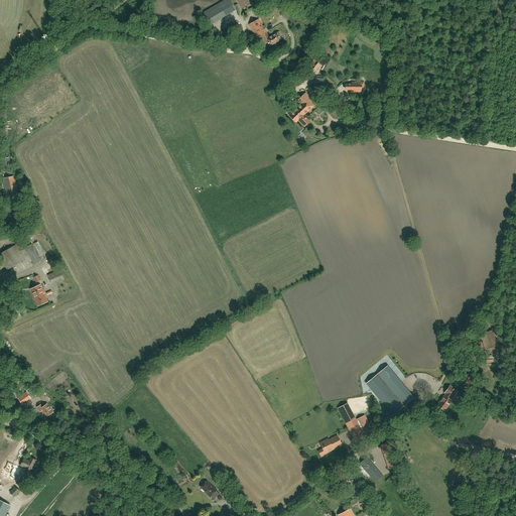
[(210,25),(236,10),(230,0),(225,0),(203,13),(210,25)]
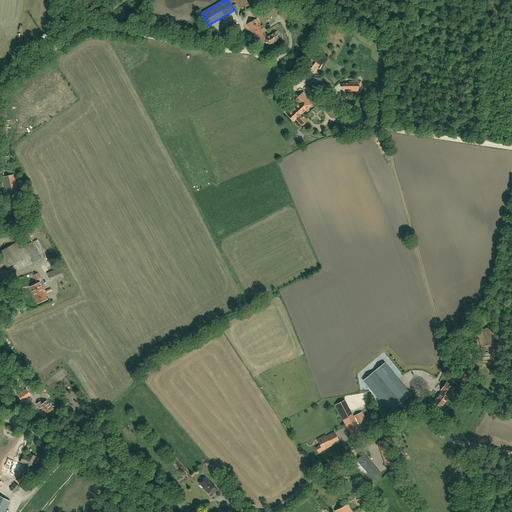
[(245,0),(235,0),(240,9),(248,4),(245,0)]
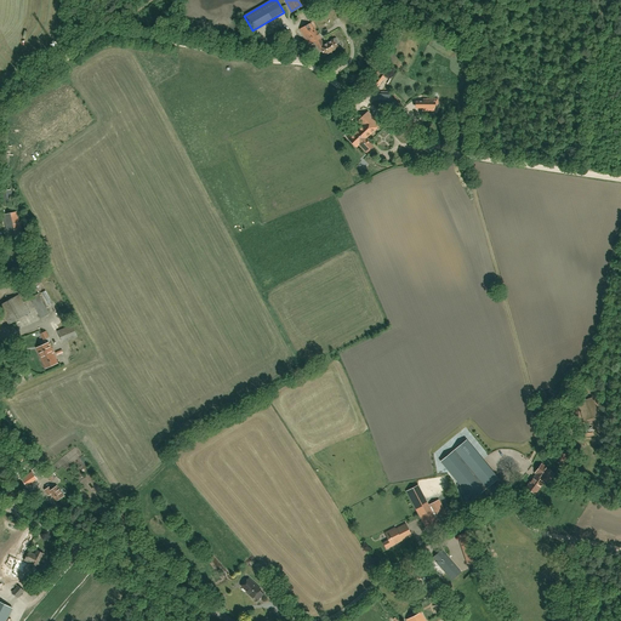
[(339,49),(336,44),(337,44),(339,41),(336,39),(335,39),(324,45),(311,23),(300,29),(309,46),(315,43),(320,52),(322,51),(325,56),(339,49)]
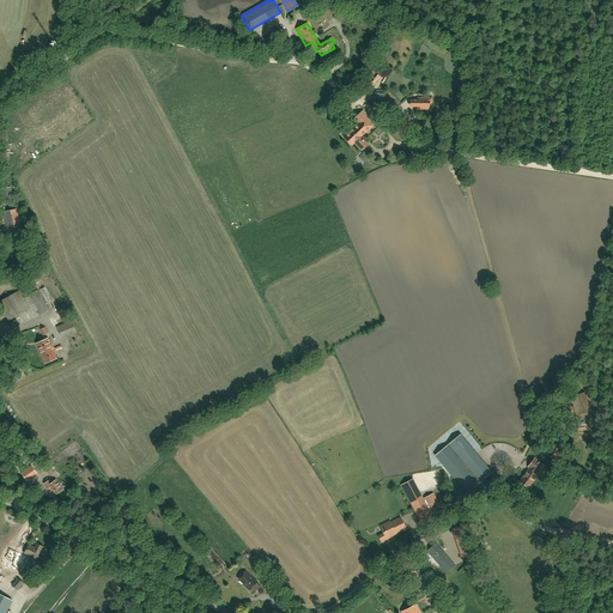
[(375,73),(372,76),(368,83),(372,85),(380,76),(375,73)]
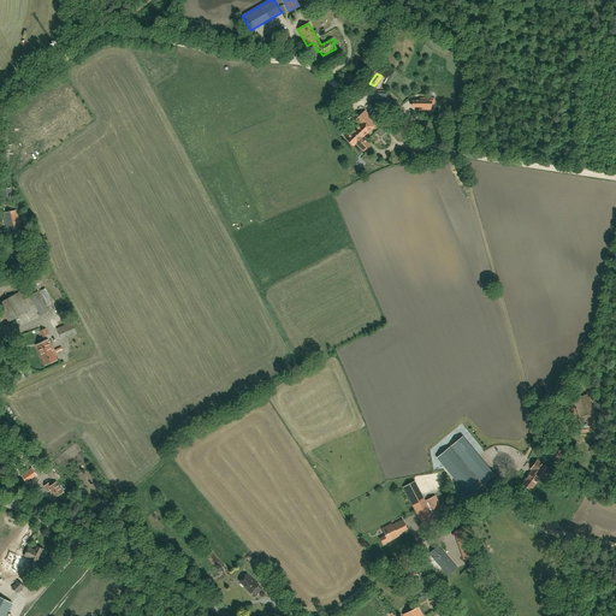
[(420,107),(420,110),(431,110),(431,105),(434,105),(434,99),(420,99),(420,101),(413,101),(413,107),(420,107)]
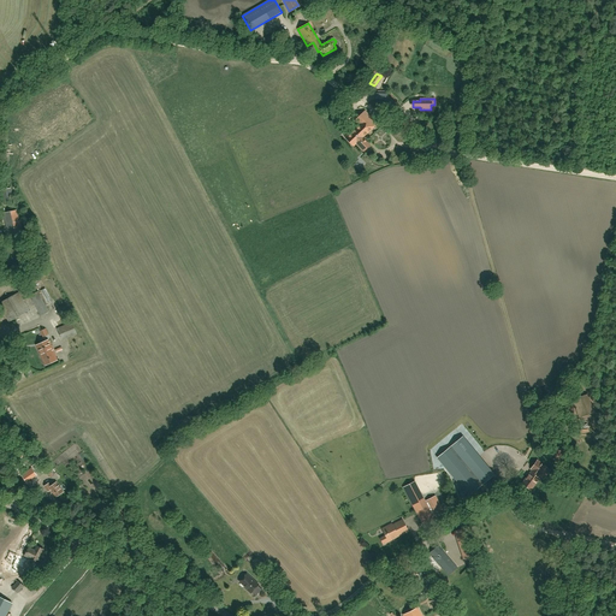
[(362,137),(377,123),(365,111),(354,122),(359,126),(354,131),(351,130),(345,137),(354,146),(356,143),(363,150),(369,144),(362,137)]
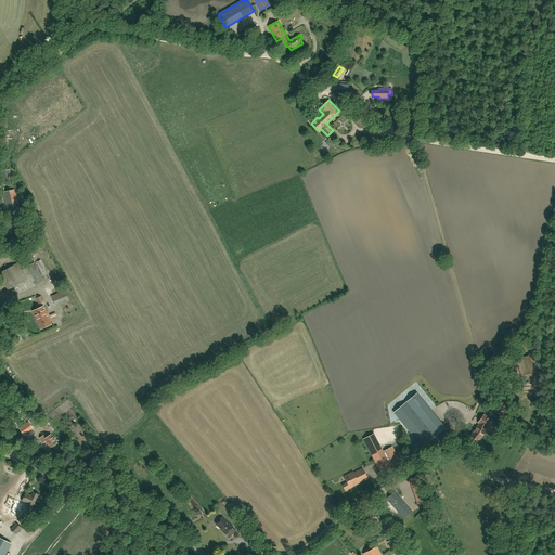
[(324,140),(319,145),(325,152),(331,146),(324,140)]
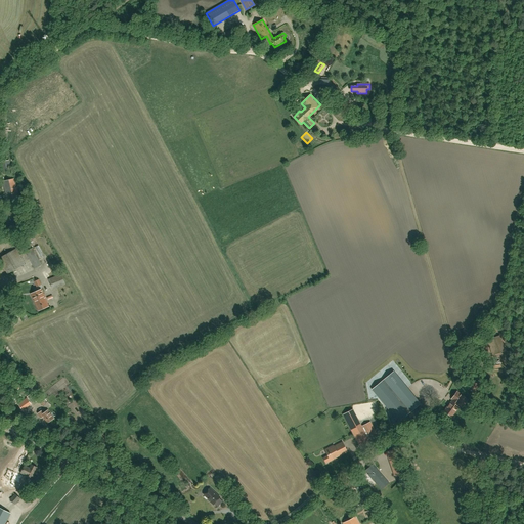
[(3,173),(11,171),(9,160),(1,162),(3,173)]
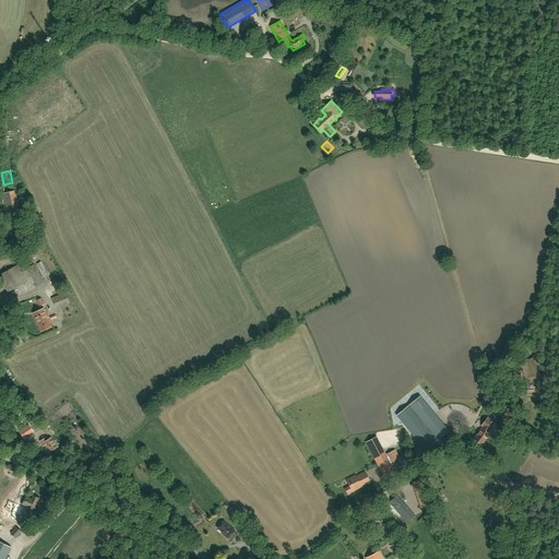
[(8,213),(21,211),(19,200),(16,201),(14,191),(3,193),(8,213)]
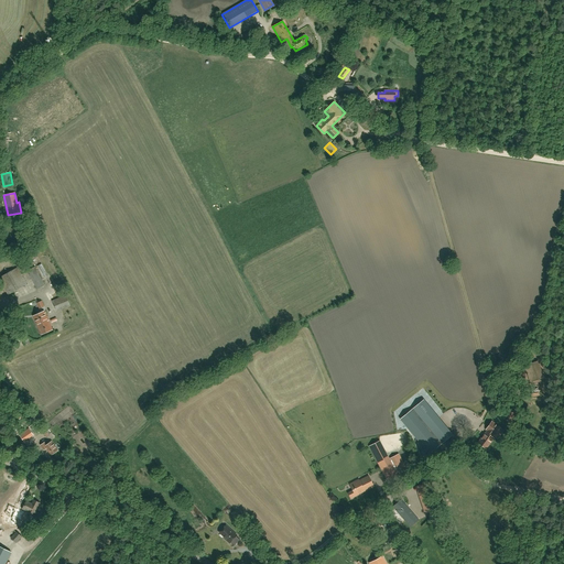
[(36,290),(45,284),(34,267),(26,271),(36,290)]
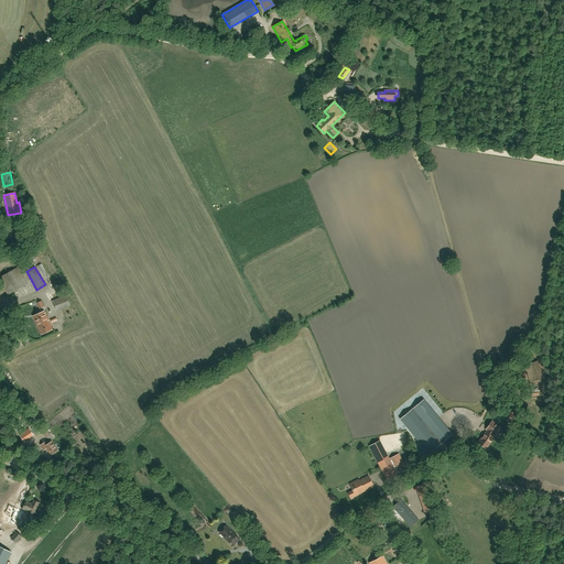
[(0,281),(8,295),(26,284),(17,268),(0,277),(0,281)]
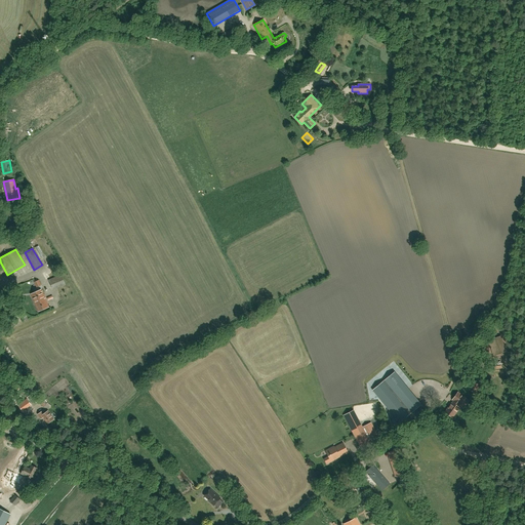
[(13,271),(16,278),(28,274),(24,267),(13,271)]
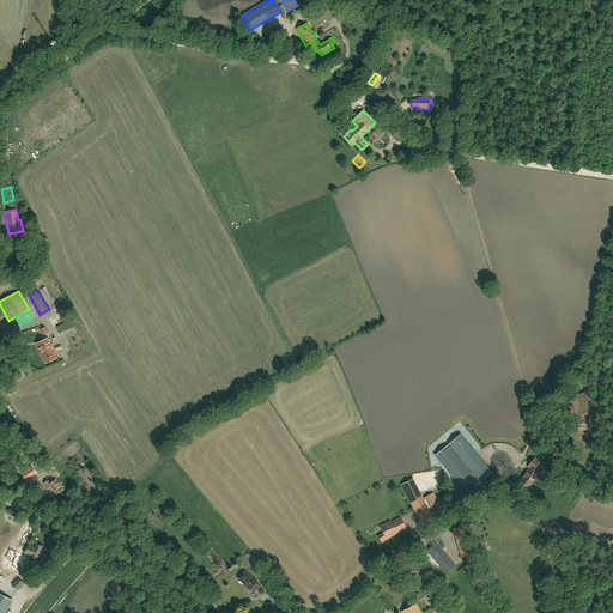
[(61,339),(77,333),(72,320),(56,327),(61,339)]
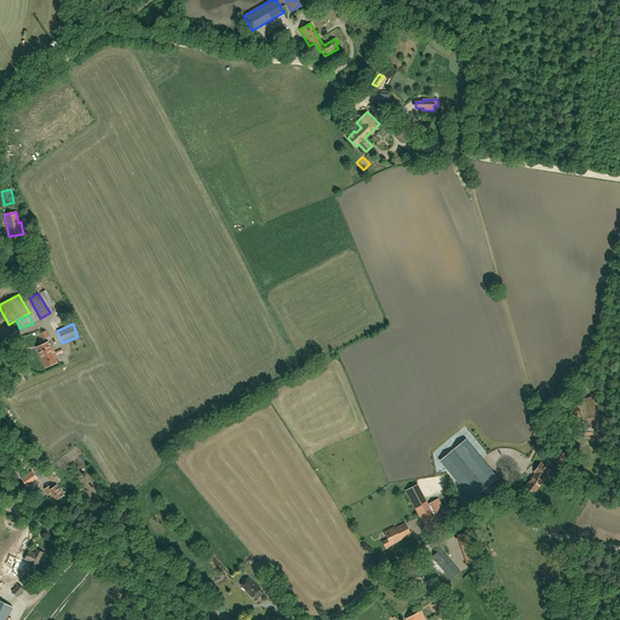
[(36,348),(41,357),(46,367),(57,362),(51,349),(52,349),(50,344),(50,345),(49,343),(36,348)]
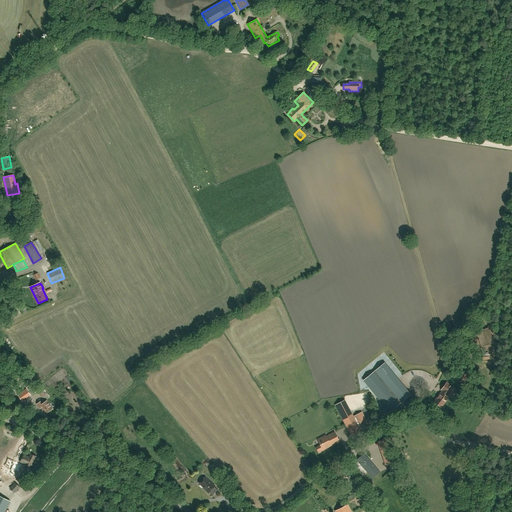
[(482,346),(493,342),(488,327),(477,331),(482,346)]
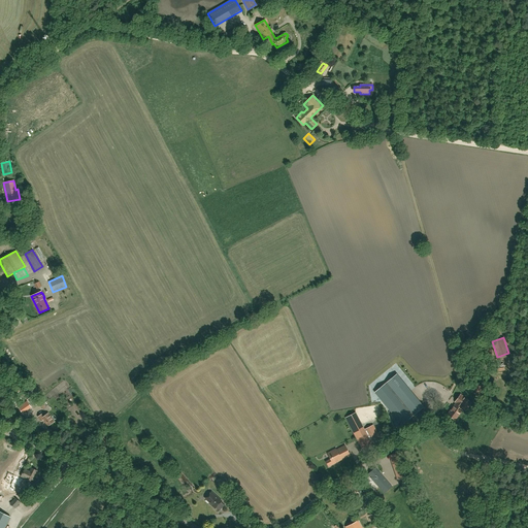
[(410,417),(423,406),(396,374),(384,385),(410,417)]
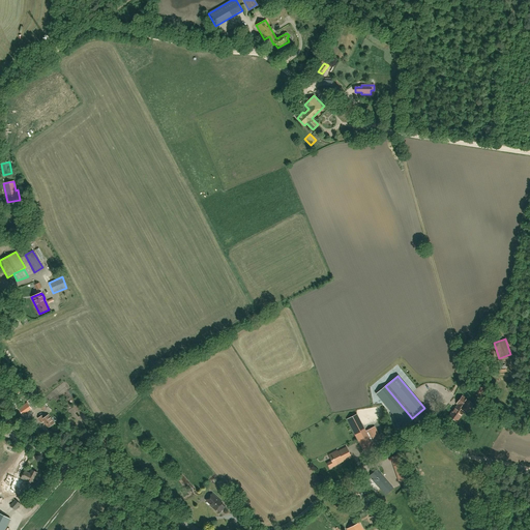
[(457,403),(458,404),(464,408),(468,411),(473,404),(462,395),(457,403)]
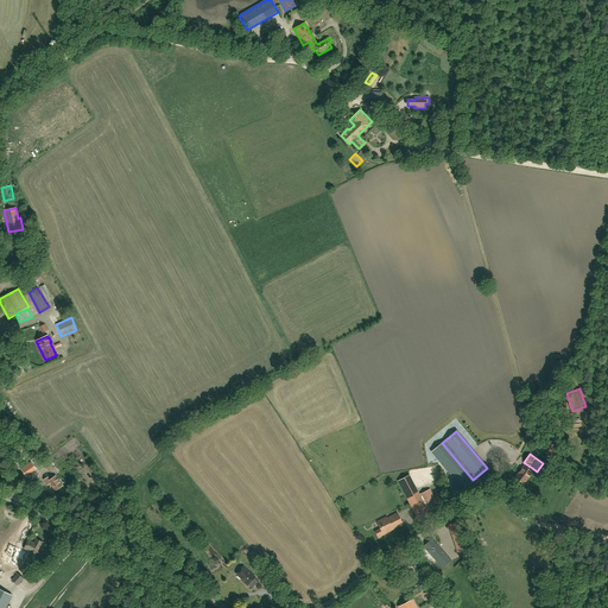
[(29,464),(21,469),(25,475),(32,470),(35,468),(31,463),(29,464)]
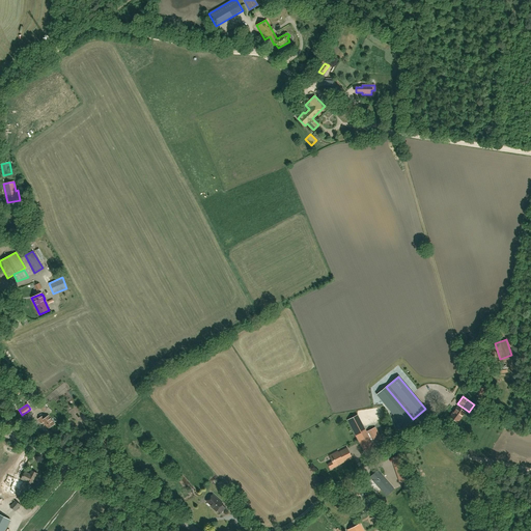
[(465,409),(458,404),(450,417),(457,422),(465,412),(463,411),(465,409)]
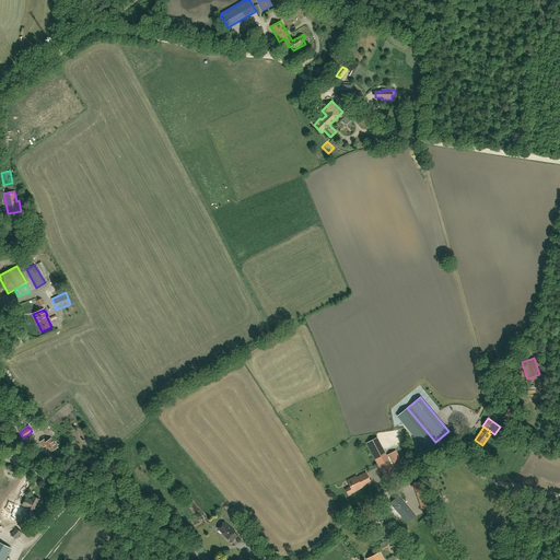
[(395,471),(394,470),(395,469),(396,471),(404,467),(395,451),(387,455),(388,456),(387,457),(376,438),(366,443),(384,477),(395,471)]
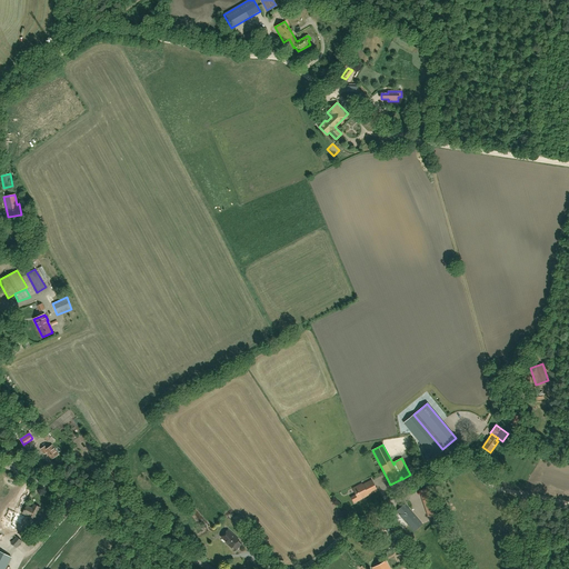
[(45,447),(41,449),(45,453),(47,451),(52,459),(58,455),(52,446),(47,449),(45,447)]
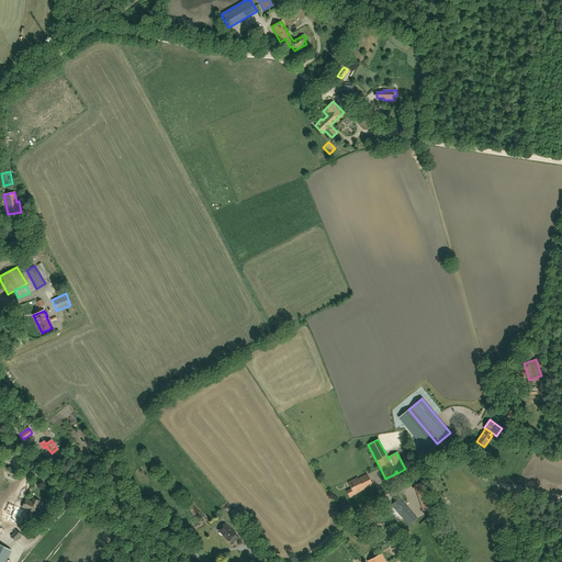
[(347,492),(349,497),(358,493),(358,492),(372,484),(368,474),(358,479),(358,478),(348,482),(351,489),(347,492)]
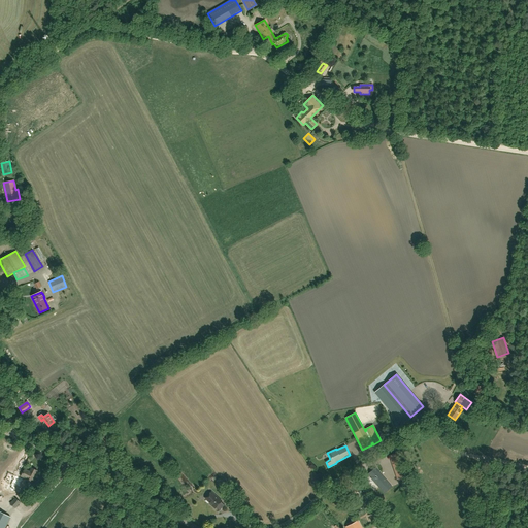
[(386,459),(381,466),(384,468),(386,466),(388,467),(386,470),(393,476),(396,471),(391,467),(393,464),(386,459)]
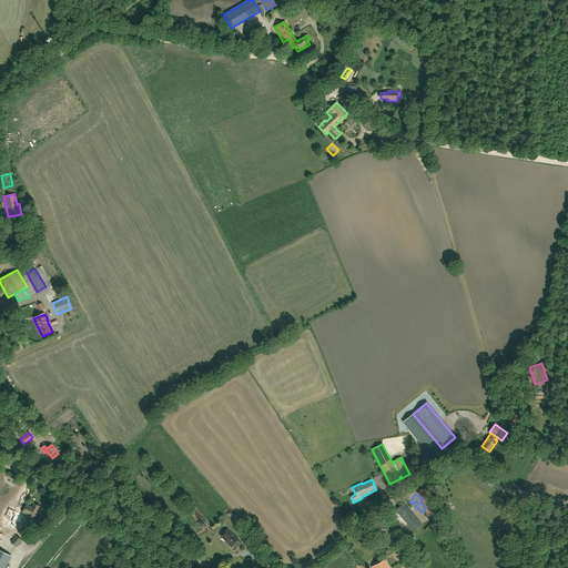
[(395,509),(413,530),(422,523),(404,503),(395,509)]
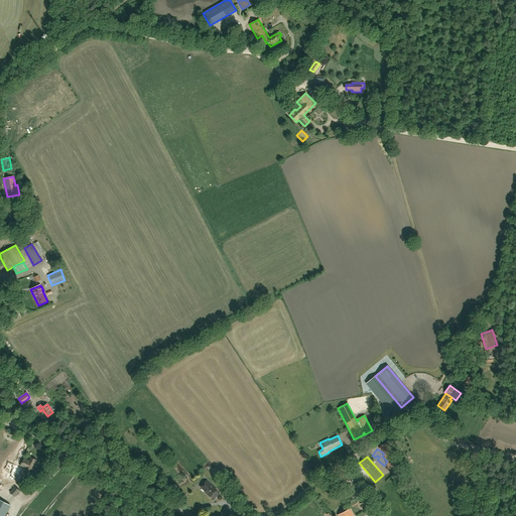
[(33,466),(36,461),(31,458),(29,461),(24,459),(20,466),(26,468),(25,468),(32,471),(34,466),(33,466)]
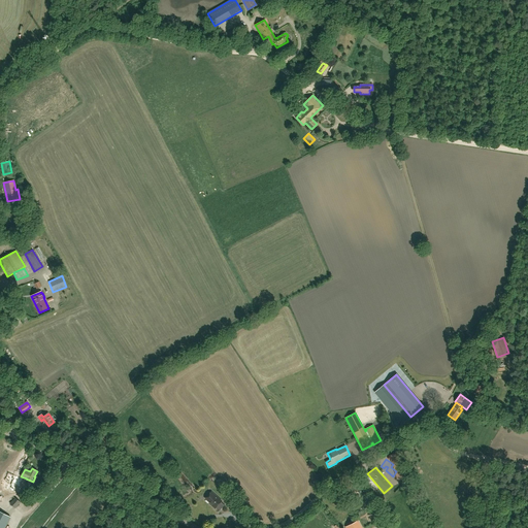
[(397,472),(399,480),(407,477),(404,470),(397,472)]
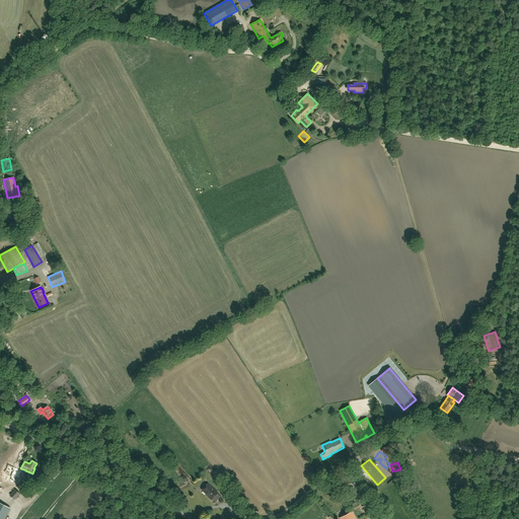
[(4,472),(5,472),(8,474),(7,477),(6,480),(13,484),(13,482),(15,477),(18,478),(19,478),(22,470),(17,468),(13,466),(8,464),(4,472)]
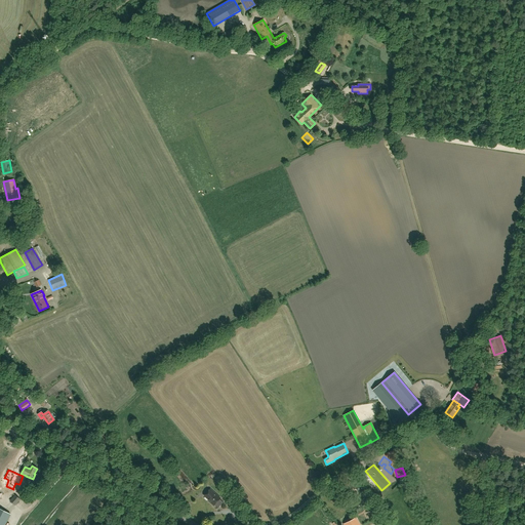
[(204,495),(209,500),(210,501),(213,506),(220,498),(210,489),(204,495)]
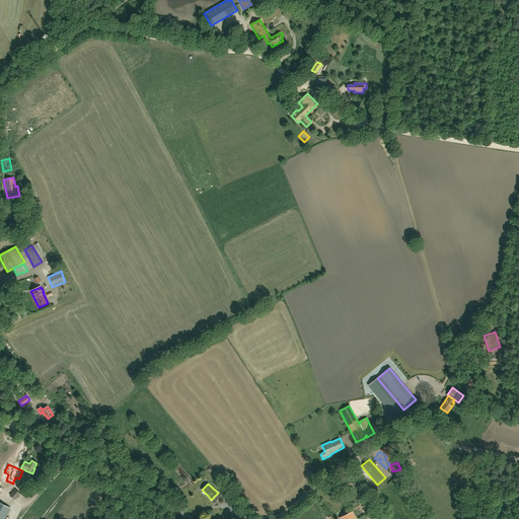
[(15,490),(10,495),(15,500),(20,494),(15,490)]
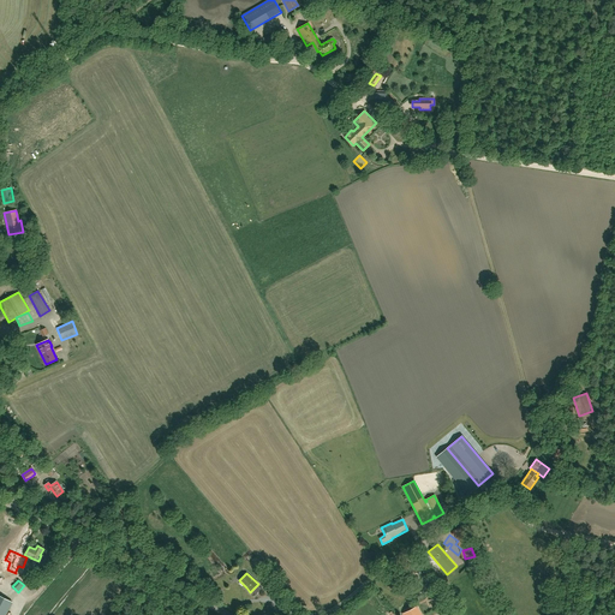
[(279,591),(275,586),(270,590),(274,595),(279,601),(282,604),(287,601),(284,597),(284,596),(279,591)]
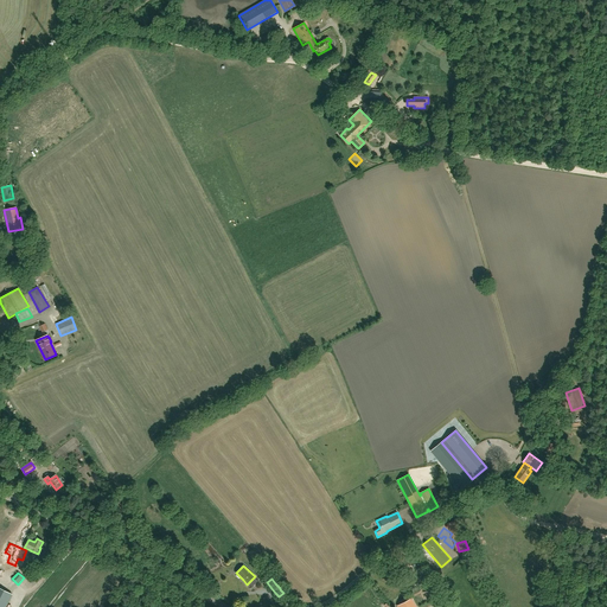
[(0,606),(5,606),(12,594),(0,588),(0,606)]
